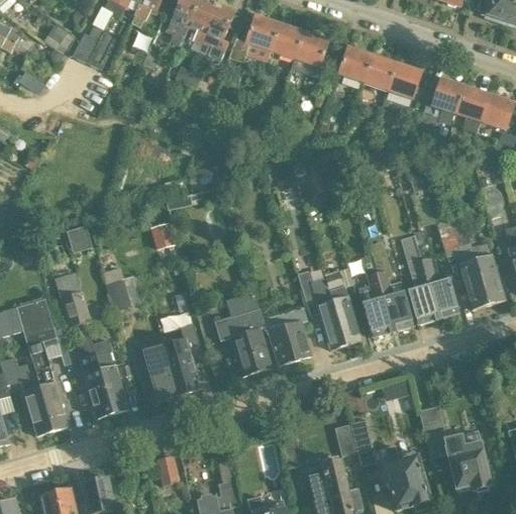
[(105,8),(112,12),(118,0),(108,0),(109,0),(105,8)]
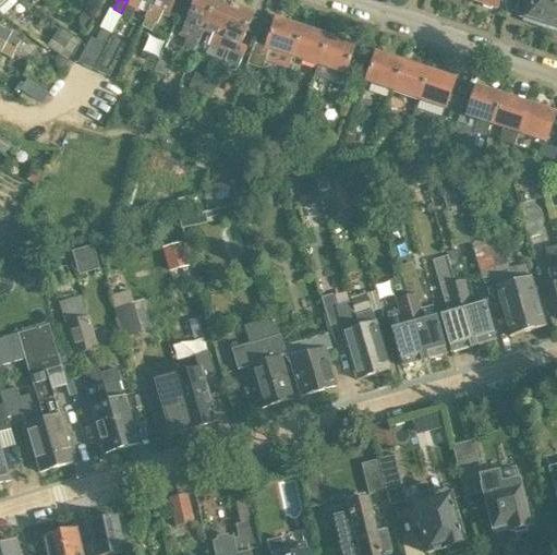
[(142,0),(152,4),(154,0),(128,0),(121,13),(131,17),(135,9),(137,10),(142,0)]
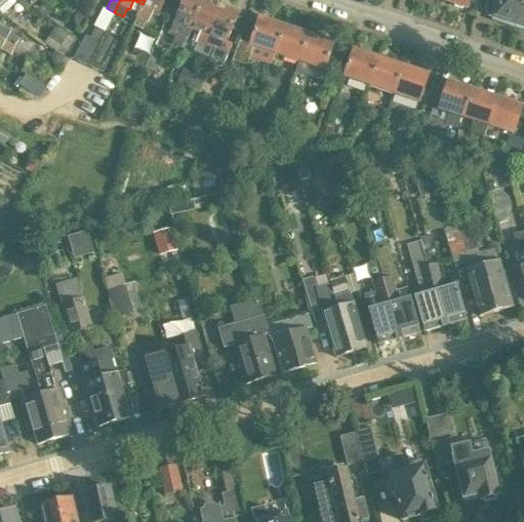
[(137,16),(134,24),(138,27),(137,31),(143,33),(135,47),(150,54),(150,53),(167,15),(159,12),(165,0),(145,0),(143,4),(136,15),(137,16)]
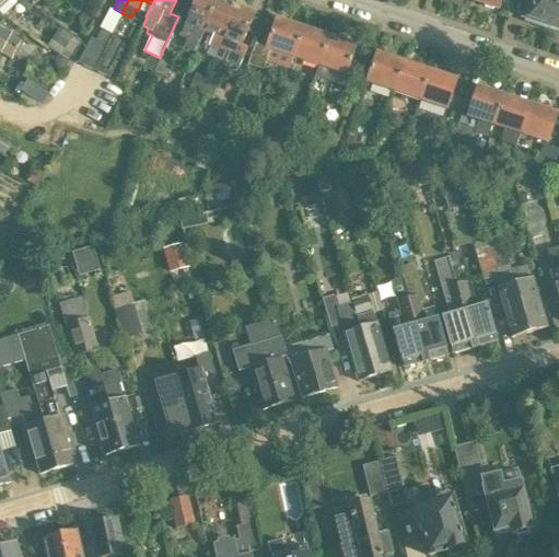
[(199,42),(205,30),(218,0),(195,0),(186,23),(191,25),(187,36),(188,36),(185,45),(194,49),(198,41),(199,42)]
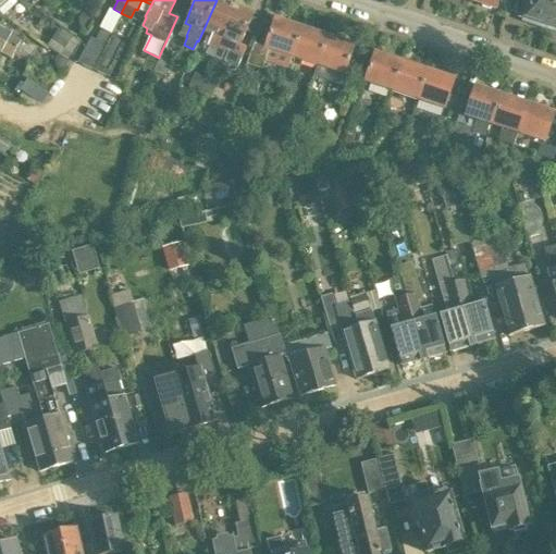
[(206,53),(213,57),(222,36),(221,36),(234,4),(224,0),(217,0),(204,29),(213,34),(209,44),(210,45),(206,53)]
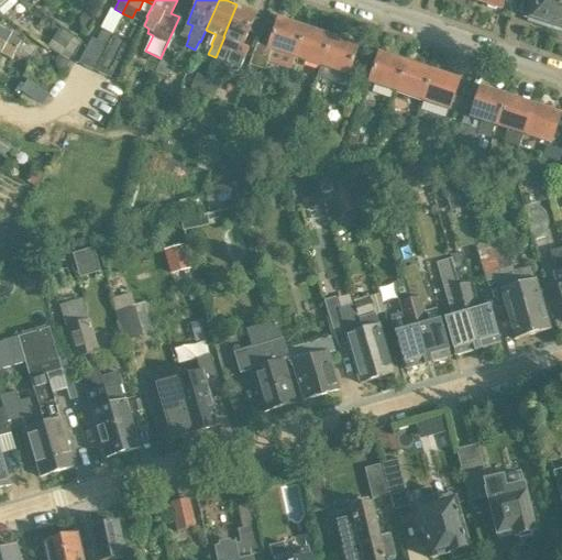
[(481,0),(486,2),(487,6),(495,8),(497,6),(500,7),(499,12),(511,17),(517,0),(481,0)]
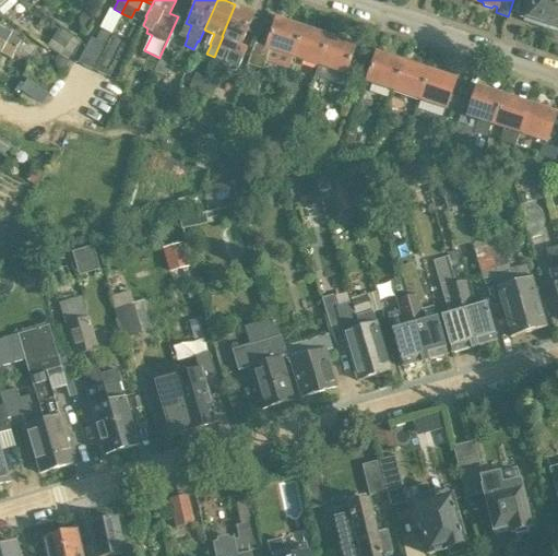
[(548,27),(557,0),(526,0),(522,15),(526,16),(526,20),(534,22),(536,20),(543,22),(543,23),(545,26),(548,27)]
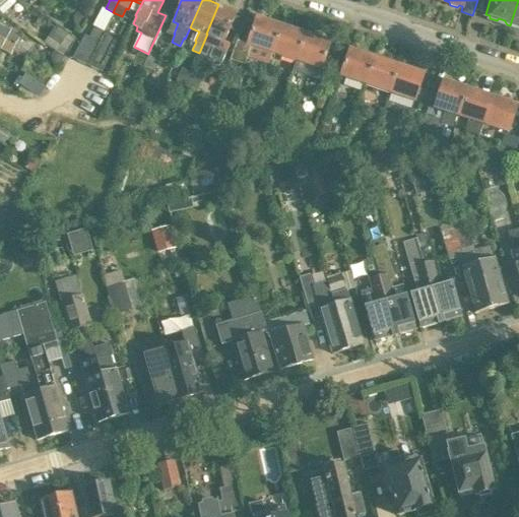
[(518,0),(510,25),(513,26),(516,25),(516,24),(518,25),(518,0)]
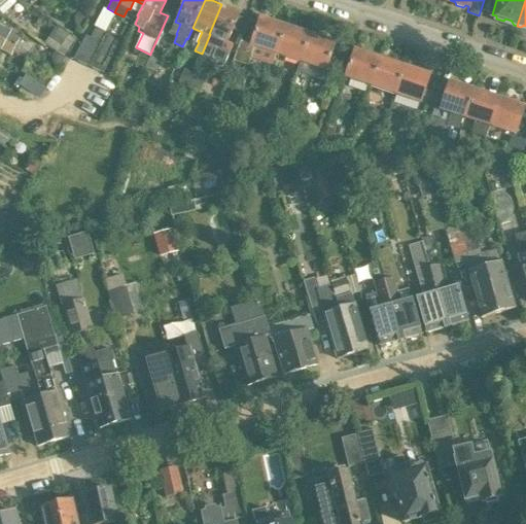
[(210,34),(202,54),(212,58),(215,49),(217,50),(221,40),(226,42),(240,12),(221,4),(209,34),(210,34)]
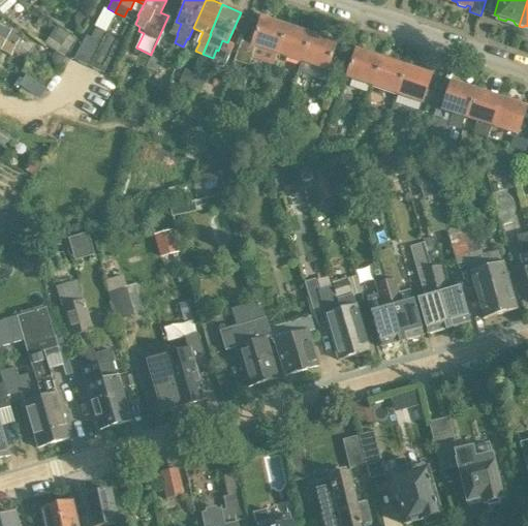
[(79,10),(74,16),(75,23),(82,27),(89,17),(79,10)]
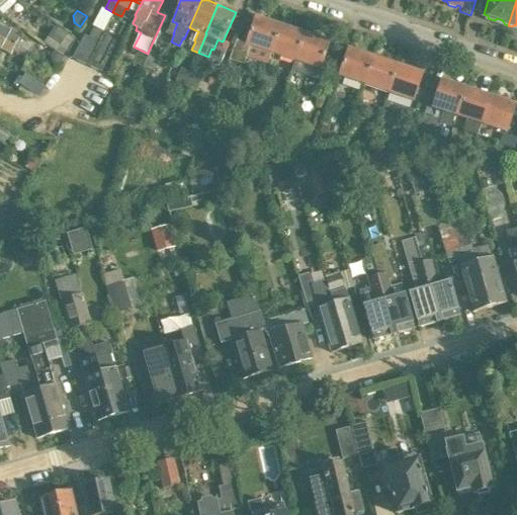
[(266,61),(269,52),(279,24),(256,16),(252,28),(242,24),(236,41),(228,69),(240,73),(242,67),(258,72),(262,60),(266,61)]
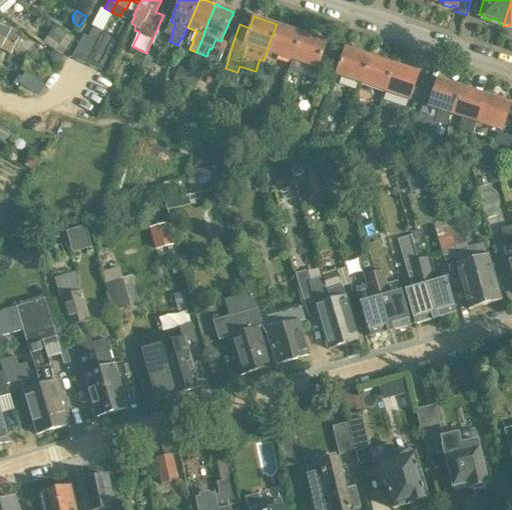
[(0,34),(5,37),(15,42),(20,33),(11,28),(10,28),(0,22),(0,34)]
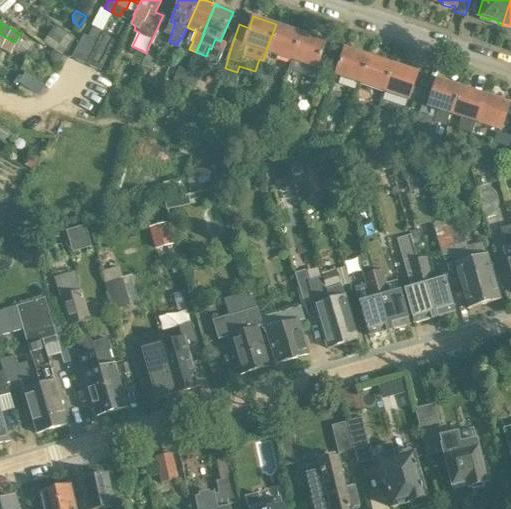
[(67,32),(55,24),(48,35),(60,43),(67,32)]
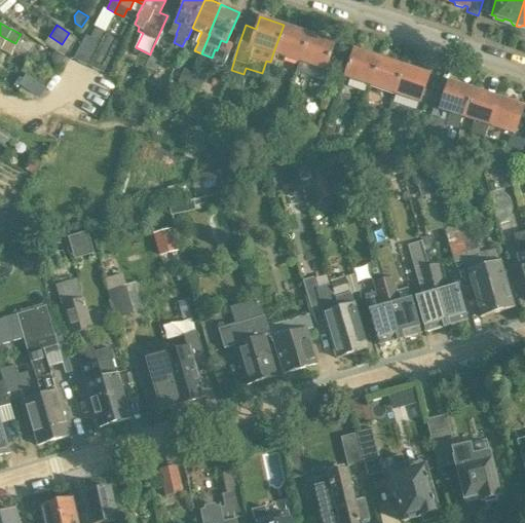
[(86,33),(74,57),(88,64),(107,30),(97,25),(91,36),(86,33)]
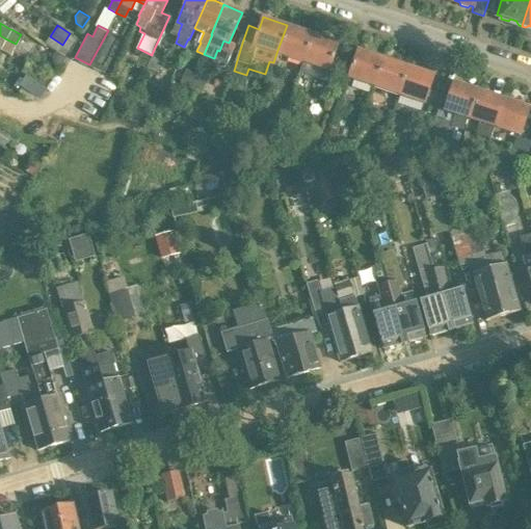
[(276,53),(304,62),(315,34),(287,25),(276,53)]
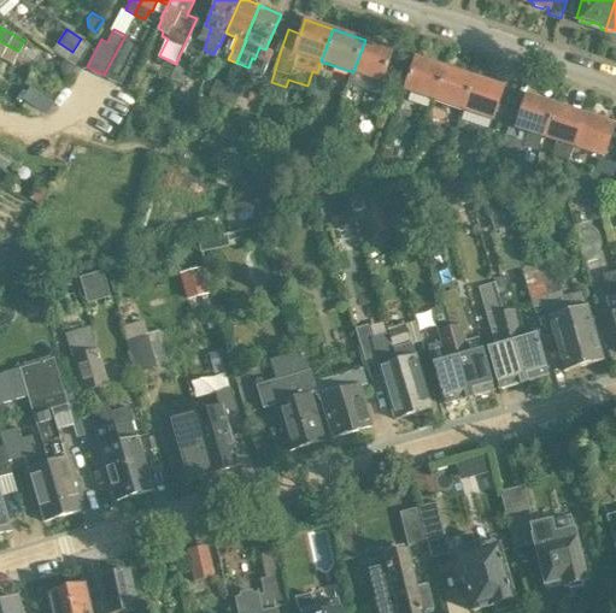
[(125,35),(104,75),(121,82),(141,42),(125,35)]
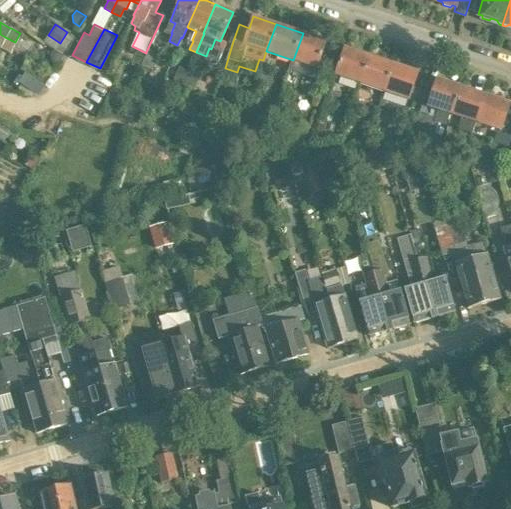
[(303,33),(293,60),(290,69),(313,77),(326,41),(303,33)]
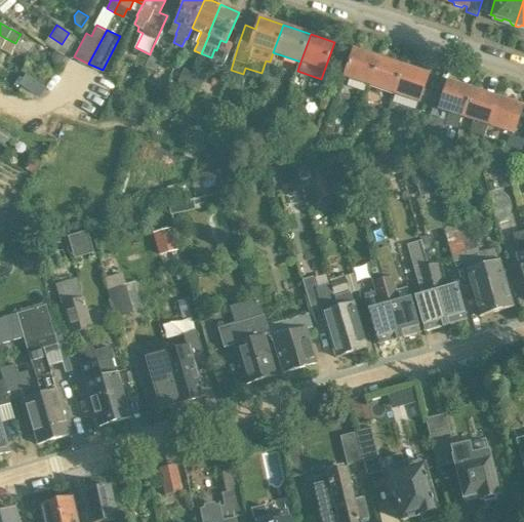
[(15,43),(5,38),(1,48),(10,53),(15,43)]
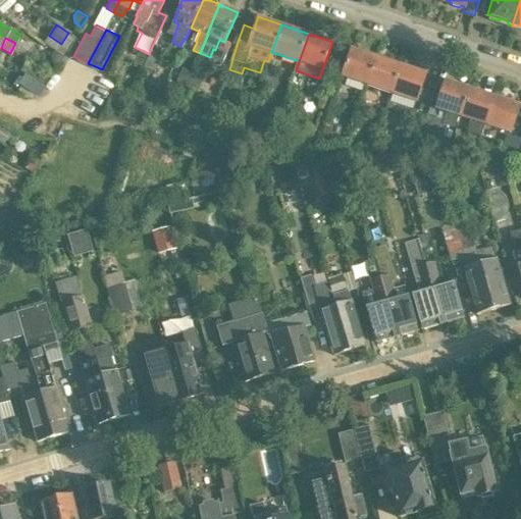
[(342,75),(367,85),(376,56),(351,48),(342,75)]
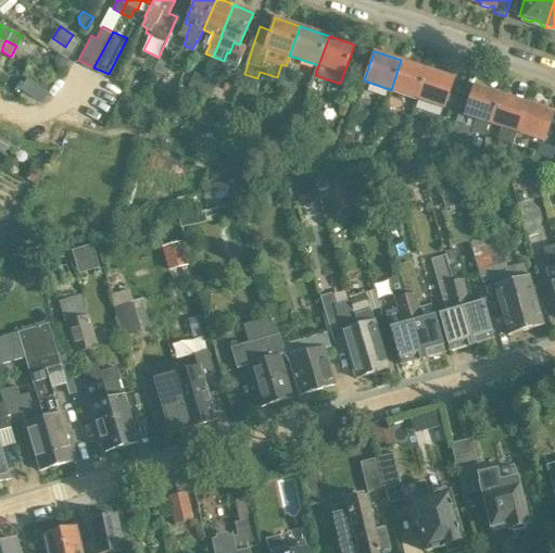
[(59,52),(54,58),(57,65),(62,70),(70,59),(59,52)]
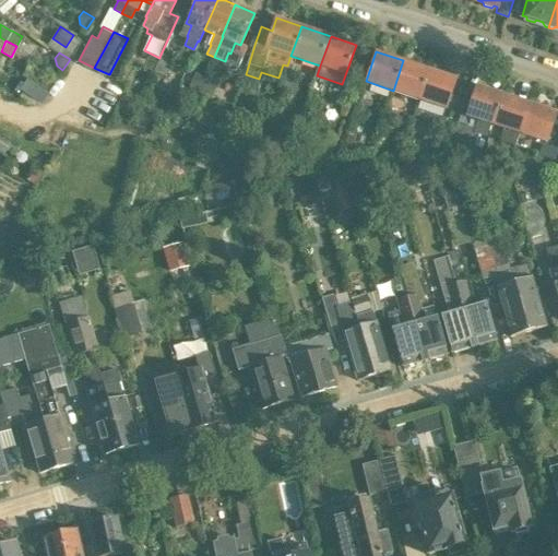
[(159,58),(154,70),(166,74),(171,62),(159,57),(159,58)]
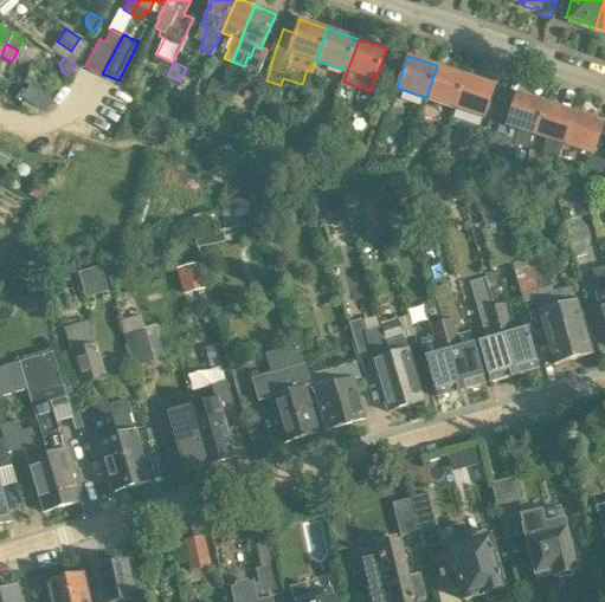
[(426,98),(455,108),(465,76),(437,65),(426,98)]
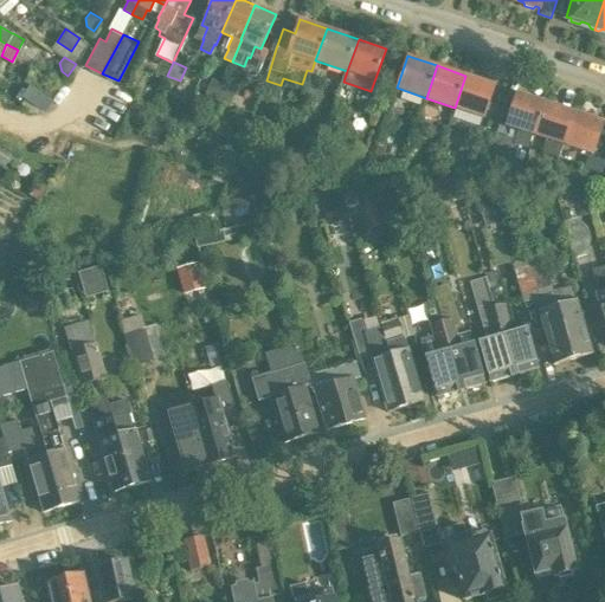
[(25,79),(51,97),(59,85),(33,68),(25,79)]
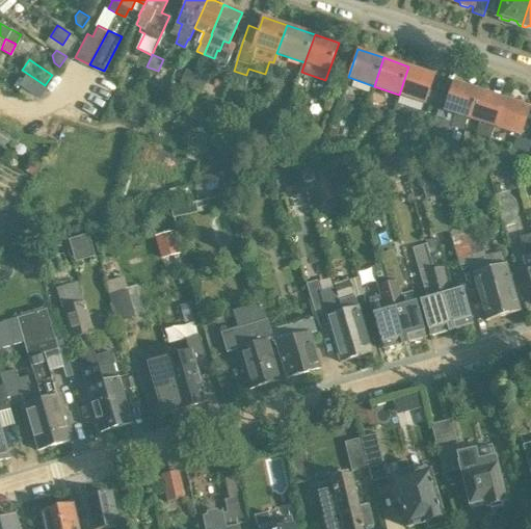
[(190,85),(198,65),(190,62),(182,81),(190,85)]
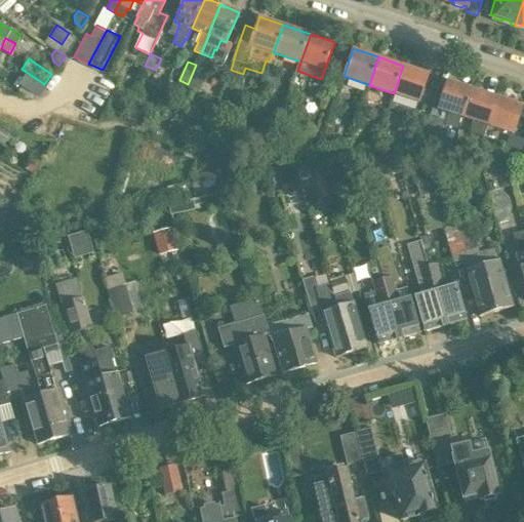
[(196,65),(188,84),(199,89),(204,77),(199,74),(201,69),(197,67),(197,66),(196,65)]
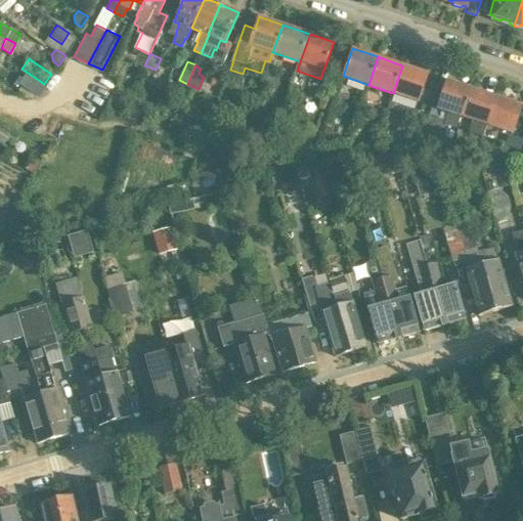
[(402,66),(393,93),(418,101),(428,74),(402,66)]
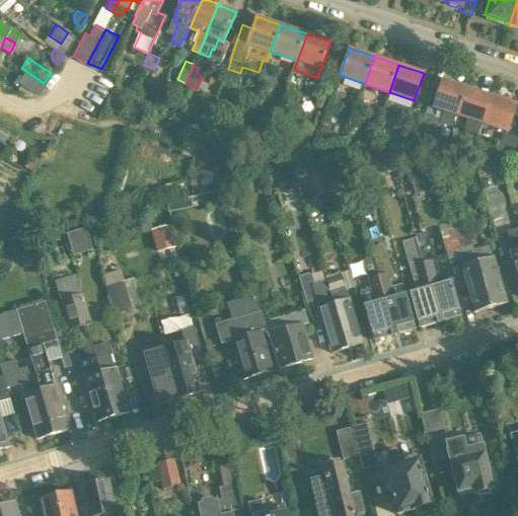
[(262,83),(272,87),(277,72),(267,69),(262,83)]
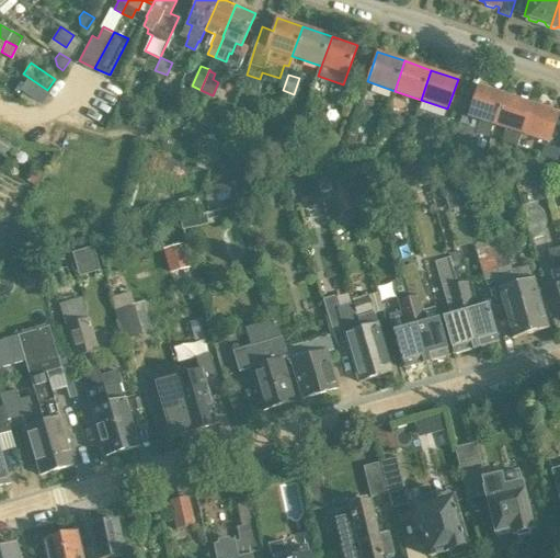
[(468,115),(495,125),(505,94),(479,86),(468,115)]
